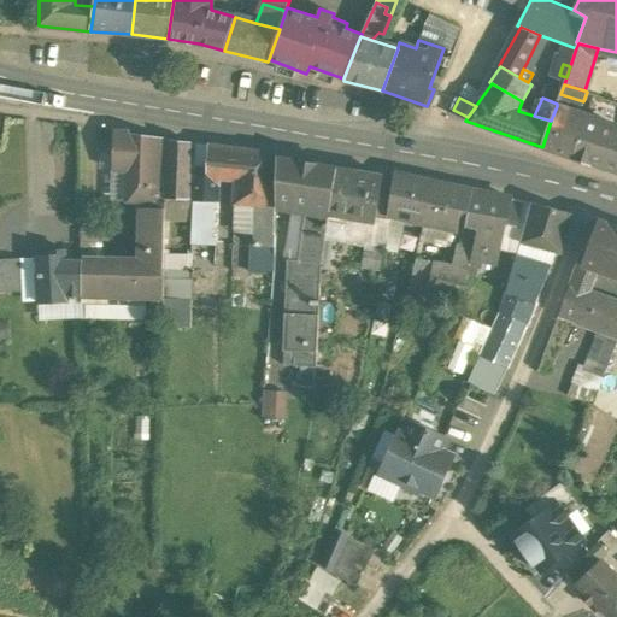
[(616,101),(606,98),(604,109),(616,110),(616,101)]
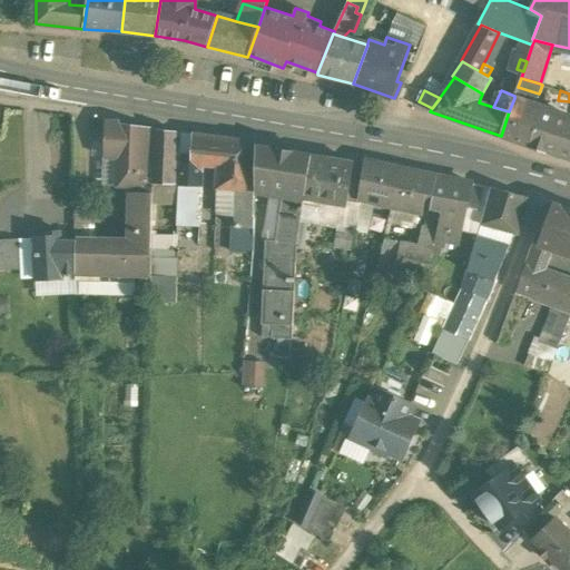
[(509,111),(501,136),(530,146),(542,107),(514,98),(509,111)]
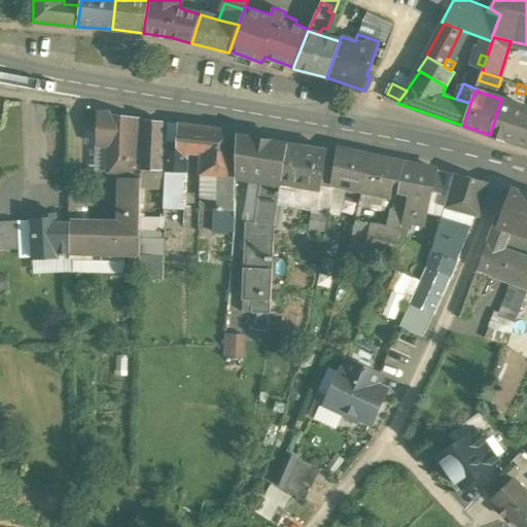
[(526,107),(501,99),(490,135),(526,147),(526,107)]
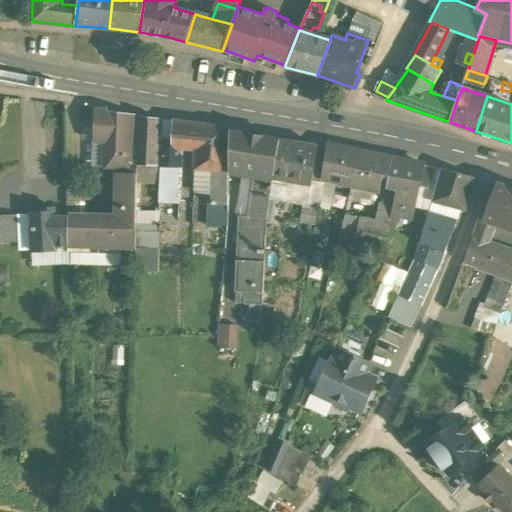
[(137,114),(108,110),(96,110),(95,139),(106,140),(105,166),(116,166),(137,167),(137,153),(134,153),(137,114)]
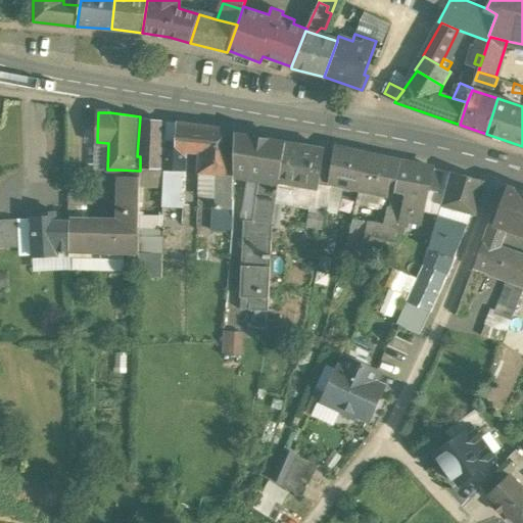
[(160,121),(142,117),(141,168),(157,168),(160,121)]
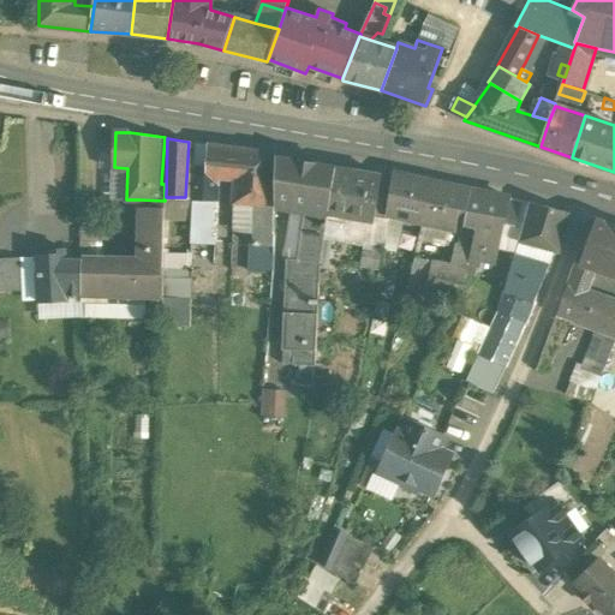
[(238,148),(197,143),(195,175),(215,177),(237,178),(238,148)]
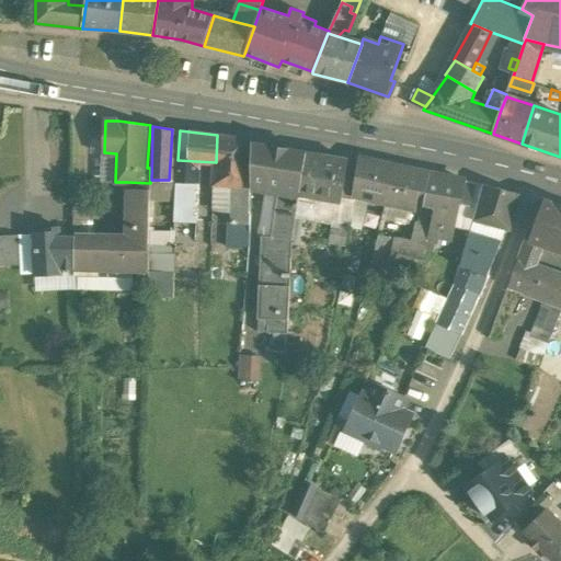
[(250,139),(217,135),(216,162),(215,185),(233,186),(250,189),(250,139)]
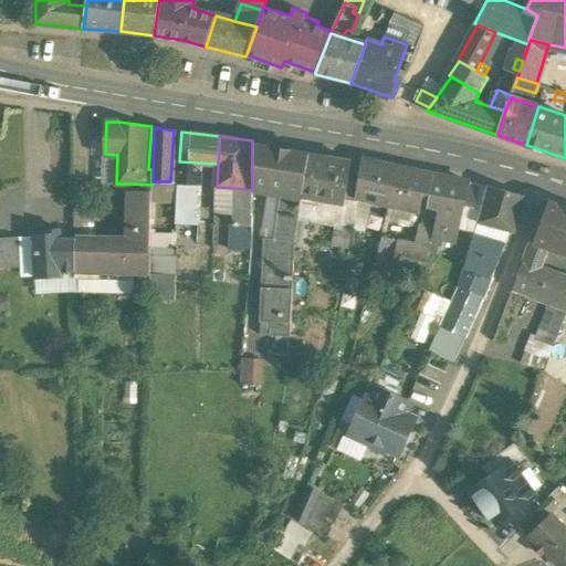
[(310,154),(253,145),(253,186),(281,190),(304,194),(310,154)]
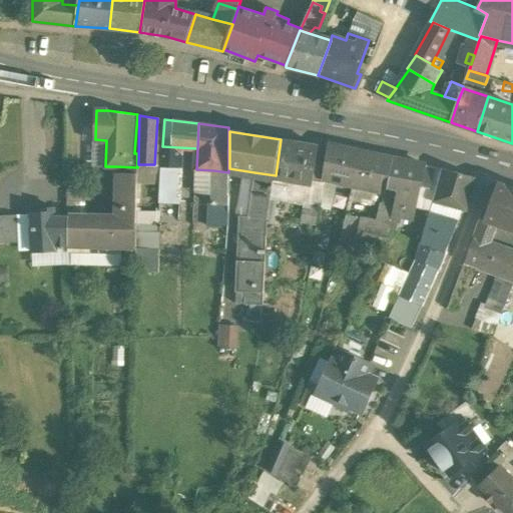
[(318,145),(281,139),(276,175),(275,179),(312,185),(318,145)]
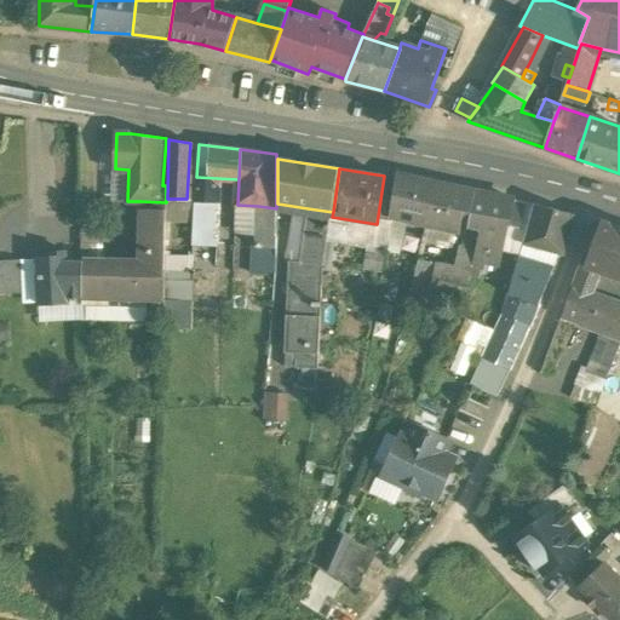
[(437,183),(400,176),(396,178),(391,217),(428,225),(429,225),(437,183)]
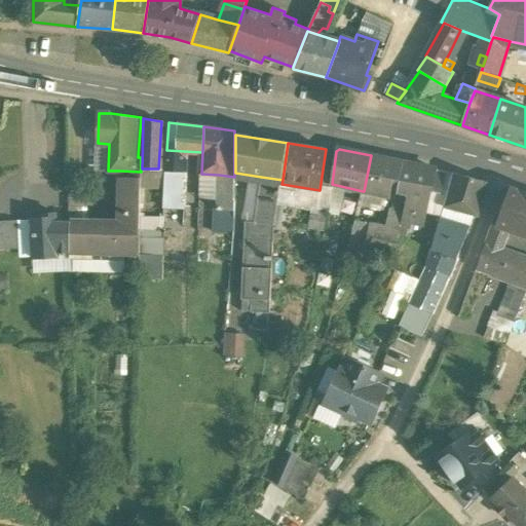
[(184,151),(166,150),(162,208),(180,208),(184,151)]
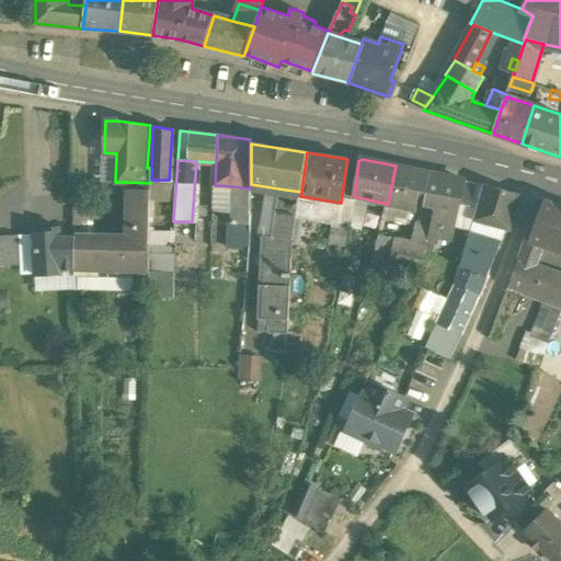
[(433,174),(396,165),(388,204),(401,207),(415,210),(419,195),(428,197),(433,174)]
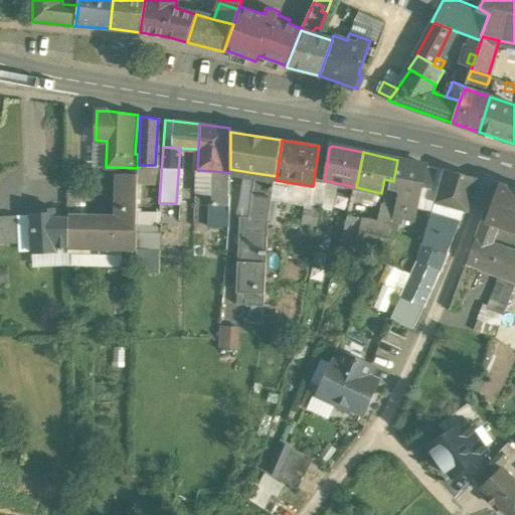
[(437,167),(397,160),(393,181),(392,186),(399,188),(395,207),(391,224),(390,227),(397,229),(399,222),(402,223),(403,219),(411,220),(413,212),(417,213),(418,208),(419,206),(415,205),(419,187),(432,190),(437,167)]
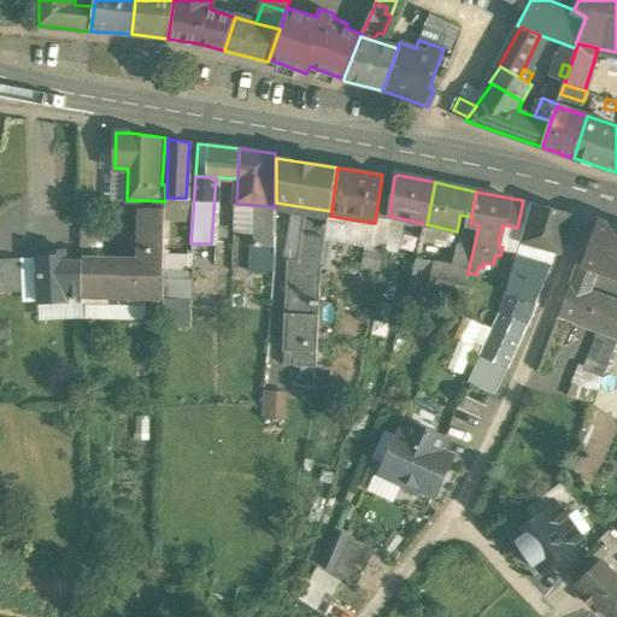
[(165,201),(140,200),(139,264),(164,264),(165,238),(165,201)]
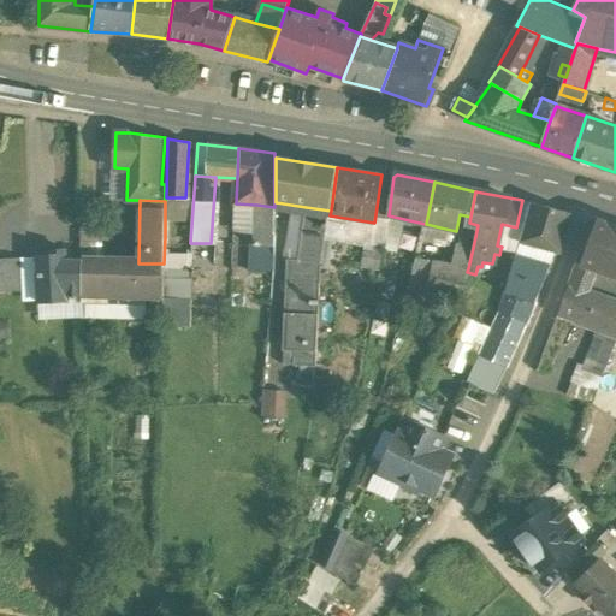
[(533,202),(522,200),(516,227),(502,224),(497,246),(502,247),(501,249),(516,253),(520,241),(522,241),(533,202)]
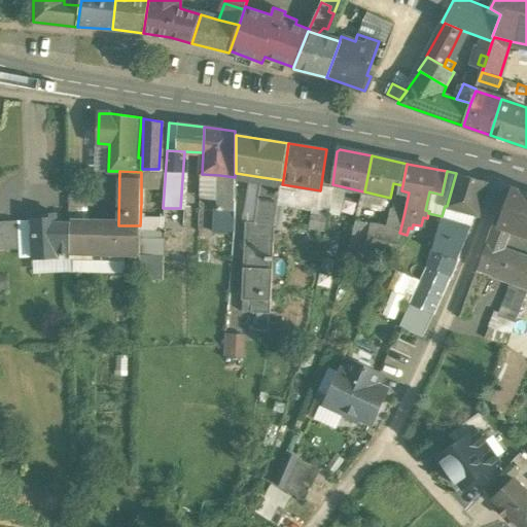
[(487,182),(456,173),(447,206),(479,215),(487,182)]
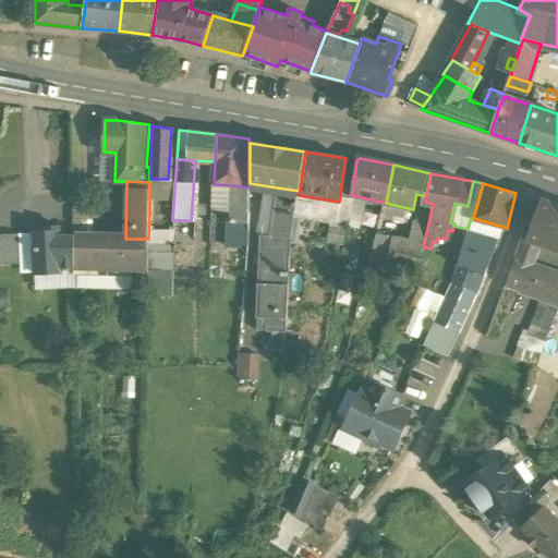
[(249,187),(232,185),(229,221),(249,222),(249,187)]
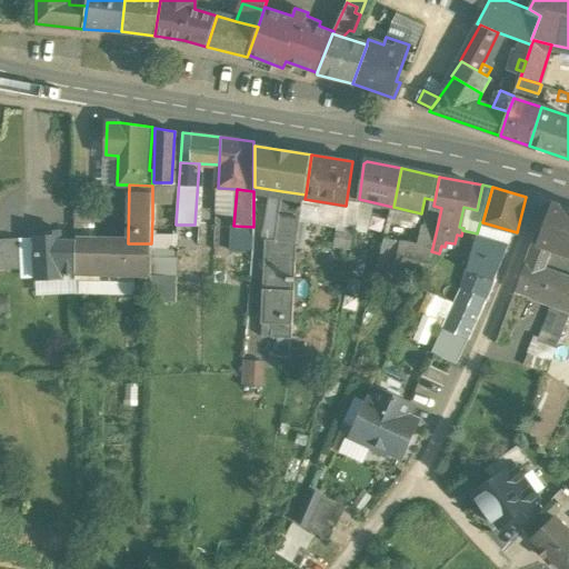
[(306,195),(282,191),(280,205),(303,208),(305,200),(305,199),(306,195)]
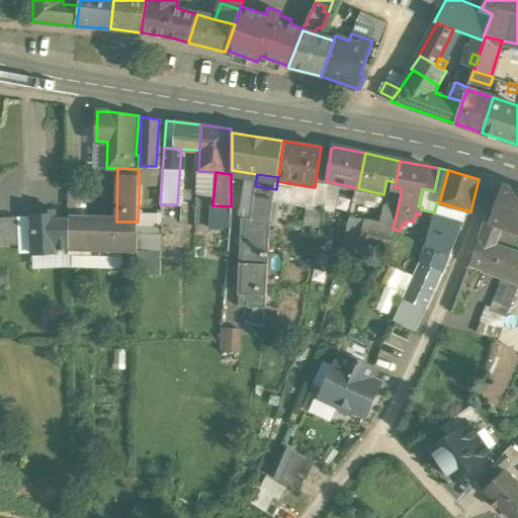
[(155,176),(140,175),(139,199),(154,199),(155,176)]
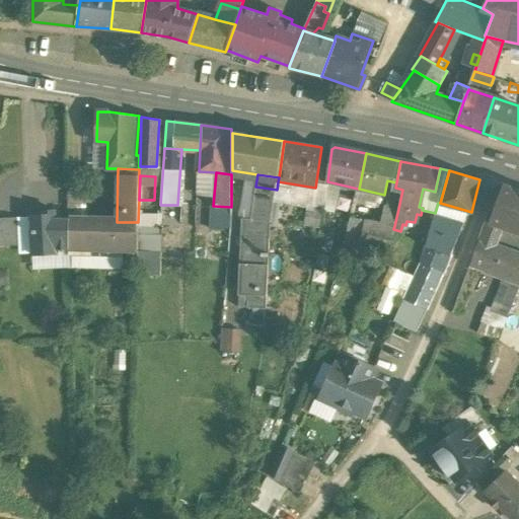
[(518,191),(504,186),(493,215),(490,214),(488,219),(504,225),(518,230),(518,191)]
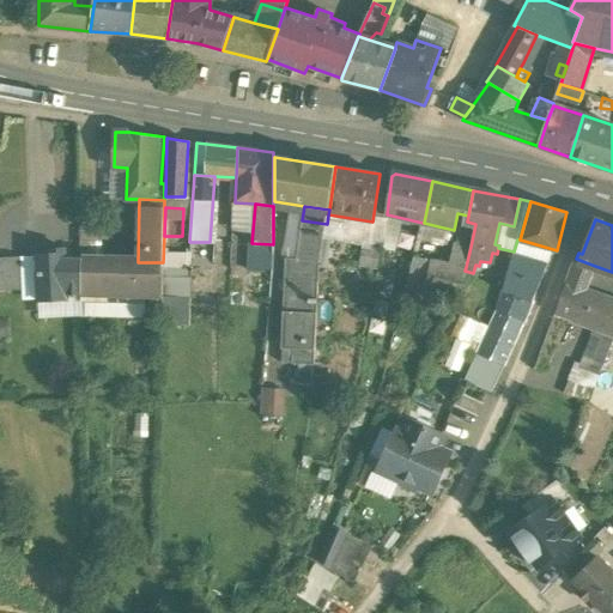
[(327,224),(302,220),(296,259),(295,266),(302,267),(303,262),(320,265),(327,224)]
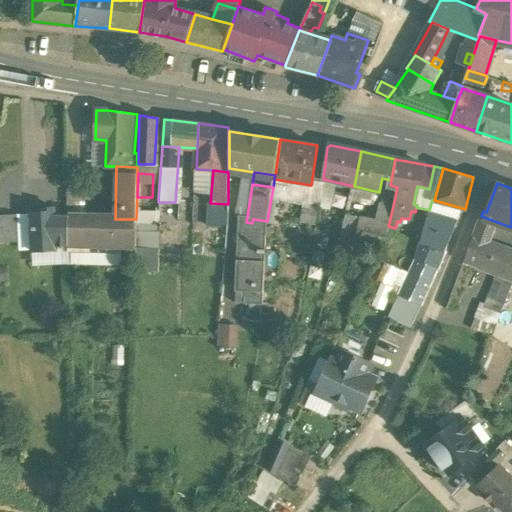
[(354,186),(353,186),(351,196),(364,199),(366,189),(354,186)]
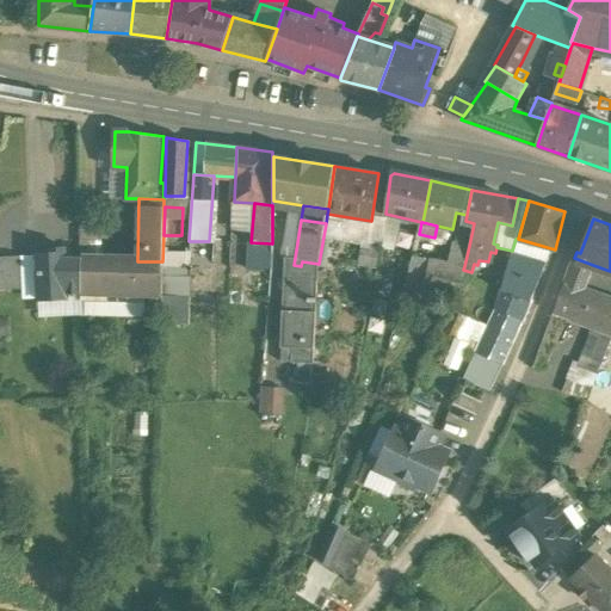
[(209,241),(189,241),(187,266),(208,267),(209,241)]
